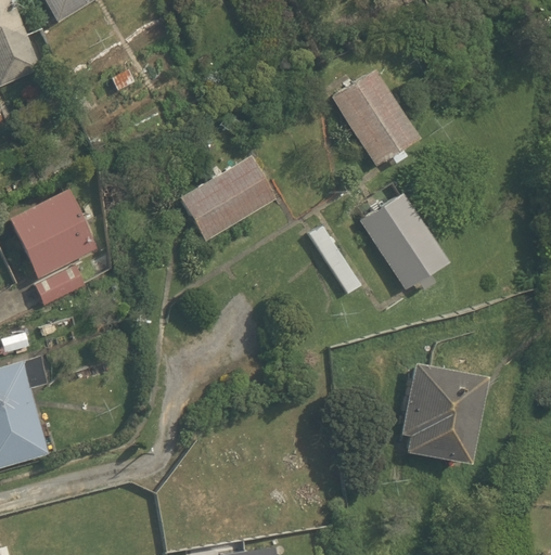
[(0,0),(0,87),(41,71),(11,0),(0,0)]
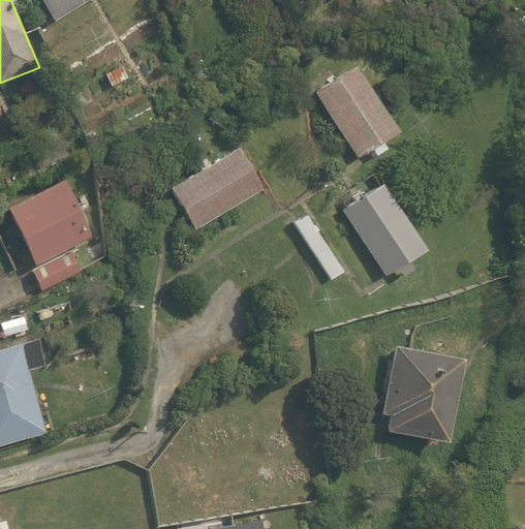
[(40,0),(55,23),(92,0),(40,0)]
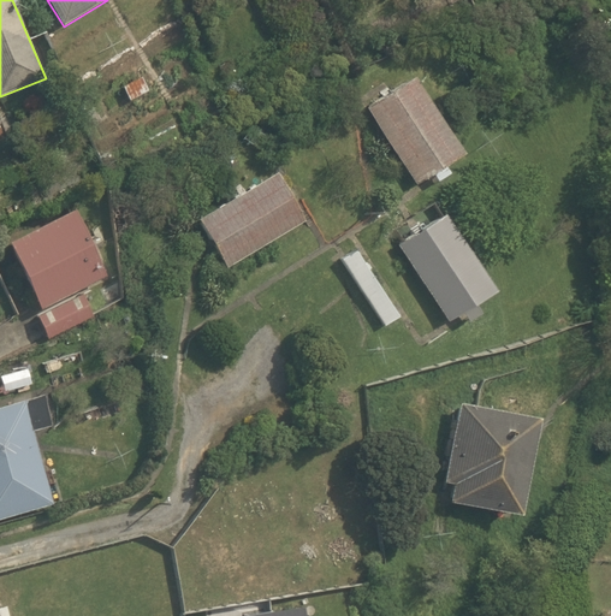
[(473,0),(478,13),(493,7),(490,0),(473,0)]
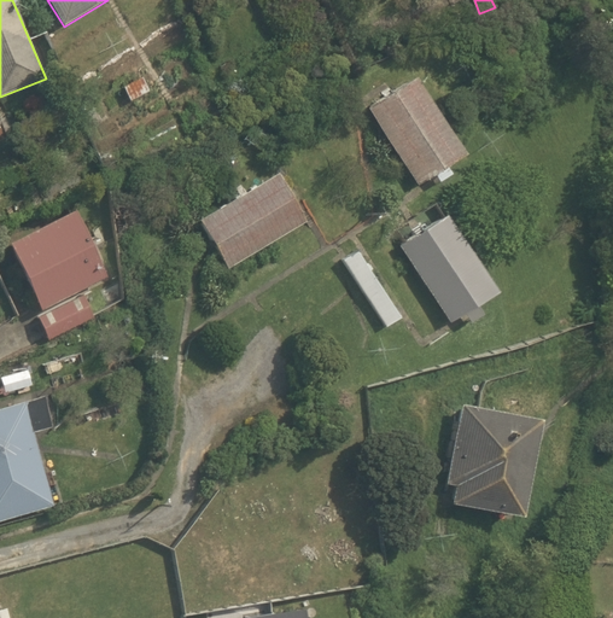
[(367,108),(416,187),(465,157),(414,77),(367,108)]
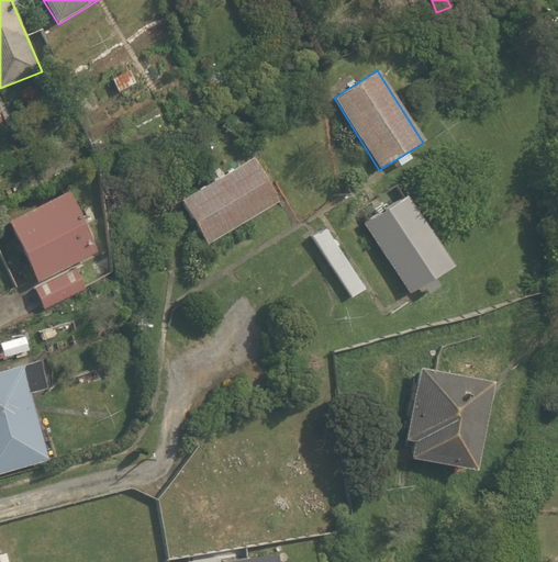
[(113,82),(121,97),(142,86),(134,71),(113,82)]
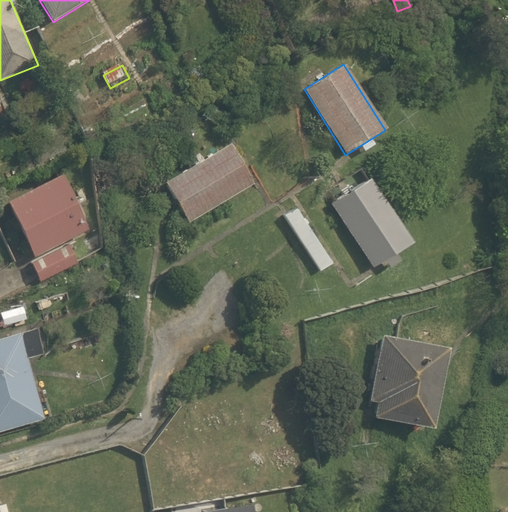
[(166,183),(190,222),(255,183),(231,143),(166,183)]
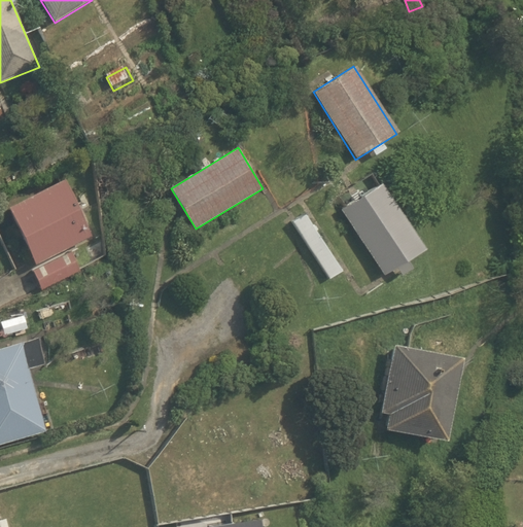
[(62,179),(5,208),(33,264),(91,235),(62,179)]
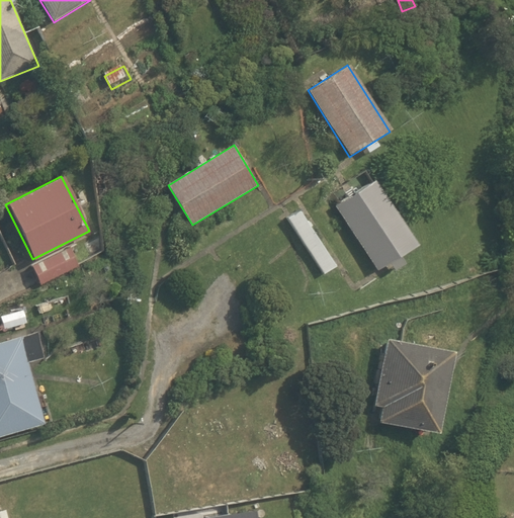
[(336,205),(376,270),(418,245),(377,180),(336,205)]
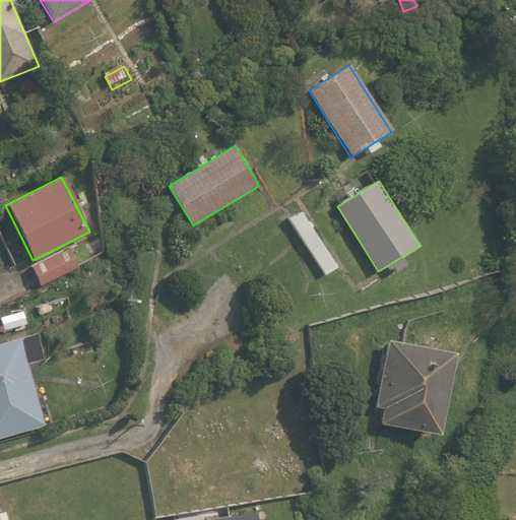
[(291,218),(326,275),(338,267),(303,210),(291,218)]
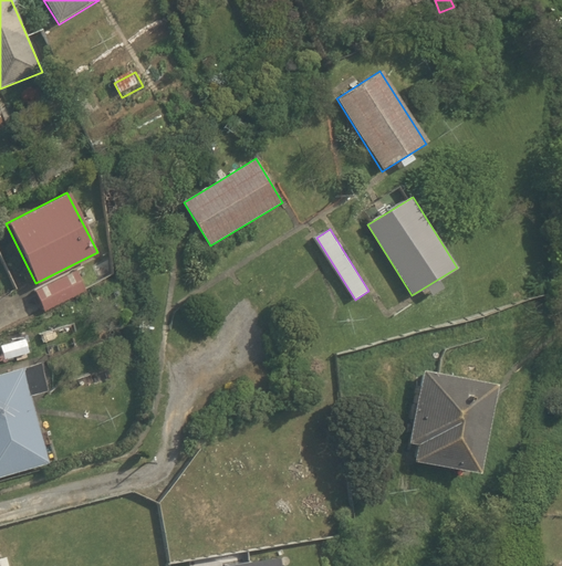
[(35,290),(45,310),(86,289),(76,270),(35,290)]
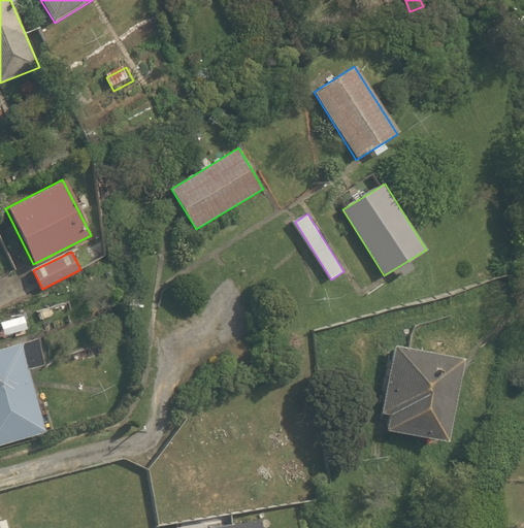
[(0,350),(0,446),(46,433),(29,369),(44,365),(38,340),(0,350)]
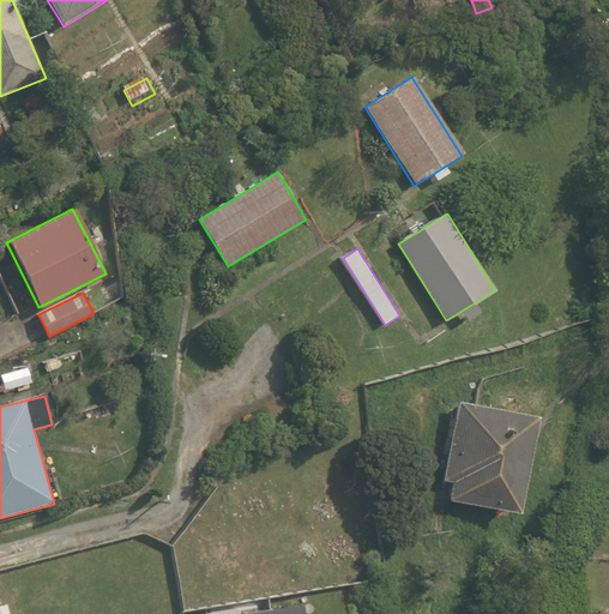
[(100,407),(104,419),(126,410),(121,397),(100,407)]
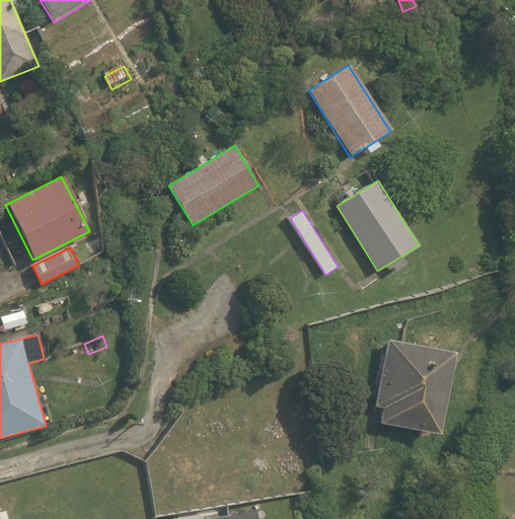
[(436,432),(448,352),(383,343),(373,409),(381,410),(379,424),(436,432)]
